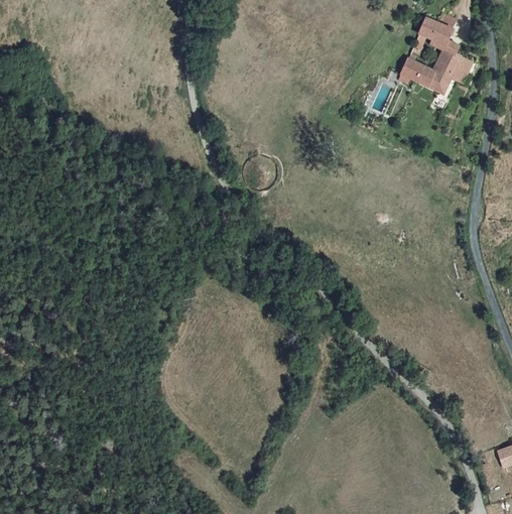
[(441,13),(437,22),(450,27),(454,18),(441,13)]
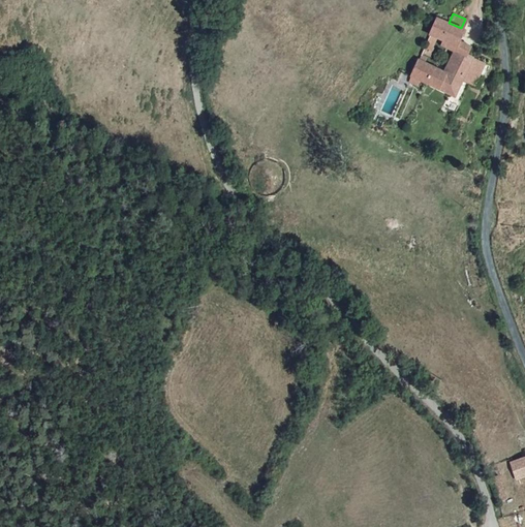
[(449,23),(435,17),(429,33),(451,42),(451,45),(456,48),(463,29),(461,28),(449,23)]
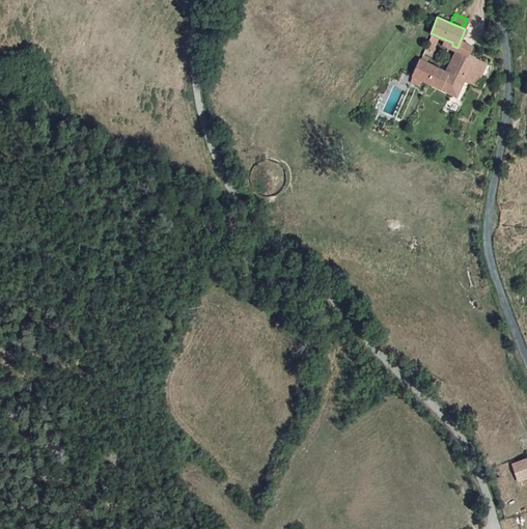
[(468,68),(475,54),(472,53),(474,48),(469,46),(466,51),(464,50),(458,63),(458,64),(468,68)]
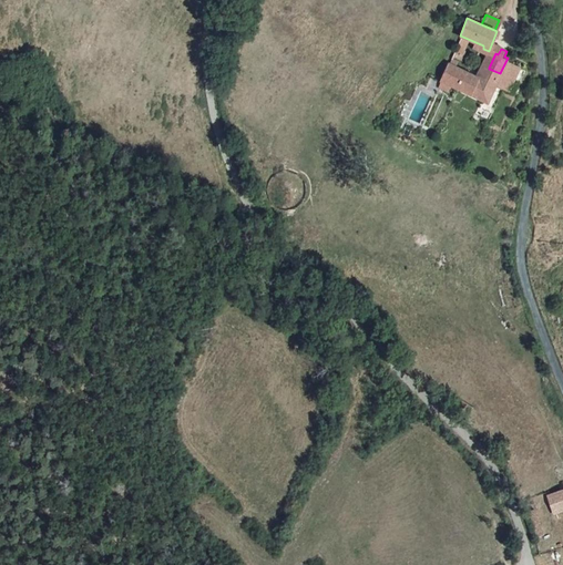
[(450,58),(438,86),(444,90),(448,84),(456,88),(454,92),(460,94),(463,90),(470,93),(478,76),(452,65),(454,60),(450,58)]
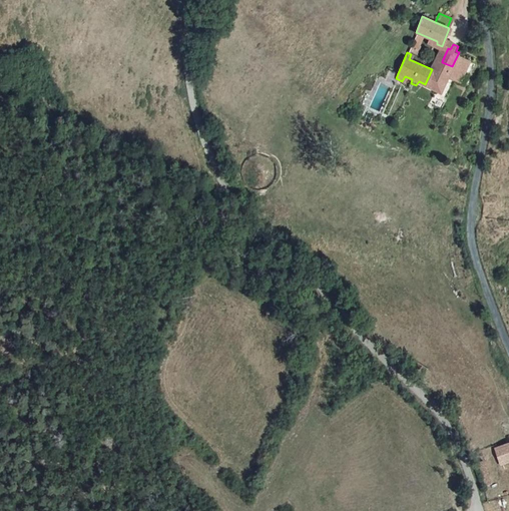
[(470,59),(459,52),(452,66),(446,77),(446,81),(457,87),(470,59)]
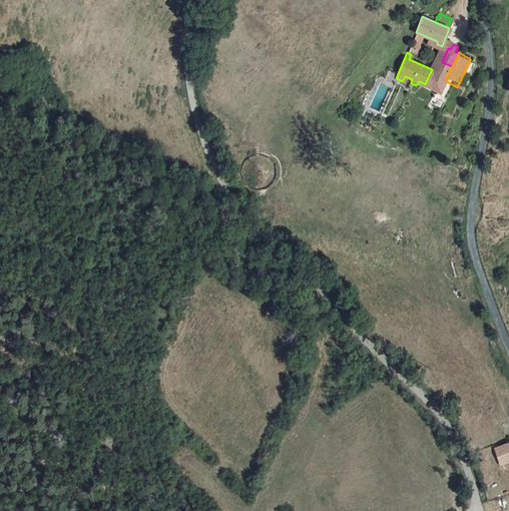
[(452,66),(442,62),(437,72),(446,77),(452,66)]
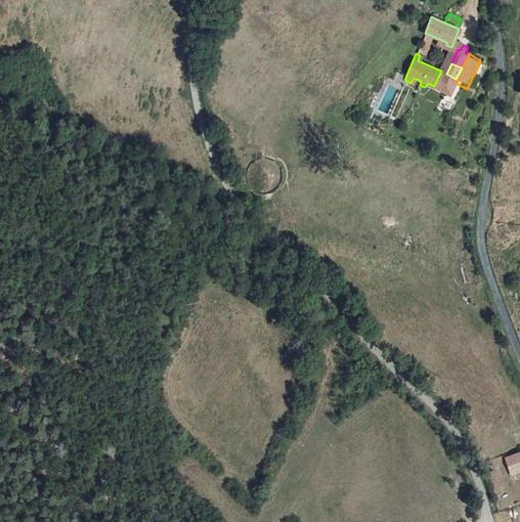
[(446,74),(441,71),(434,86),(441,89),(446,74)]
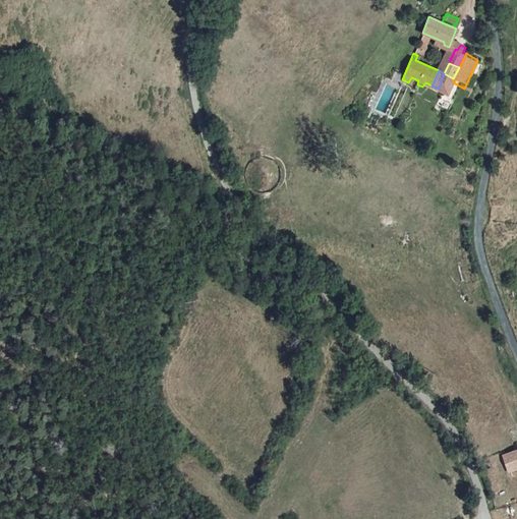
[(450,93),(453,82),(453,78),(444,73),(439,89),(450,93)]
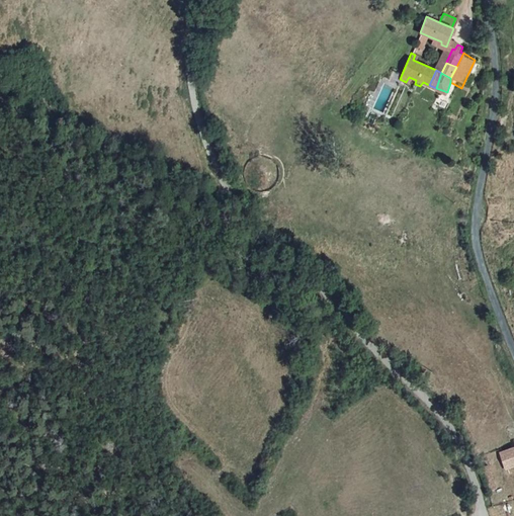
[(513,443),(498,450),(503,465),(513,461),(513,443)]
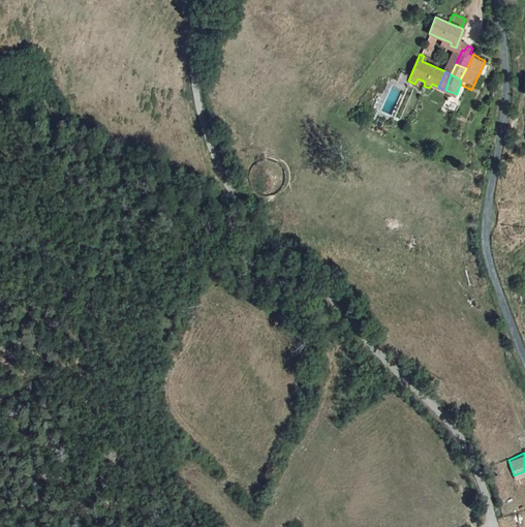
All buildings are outlined.
